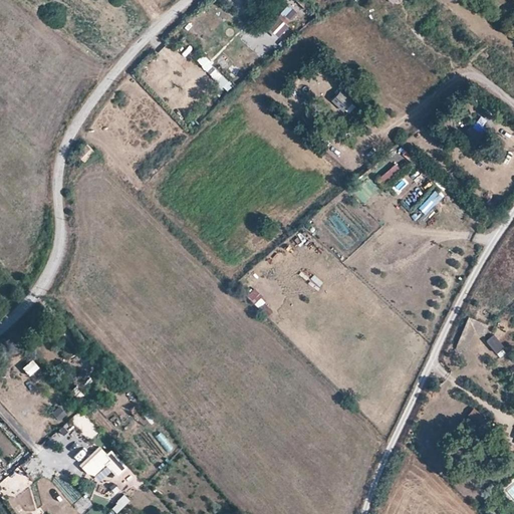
[(299,13),(297,11),(302,7),(298,3),(294,8),(285,0),(284,0),(278,7),(291,20),(299,13)]
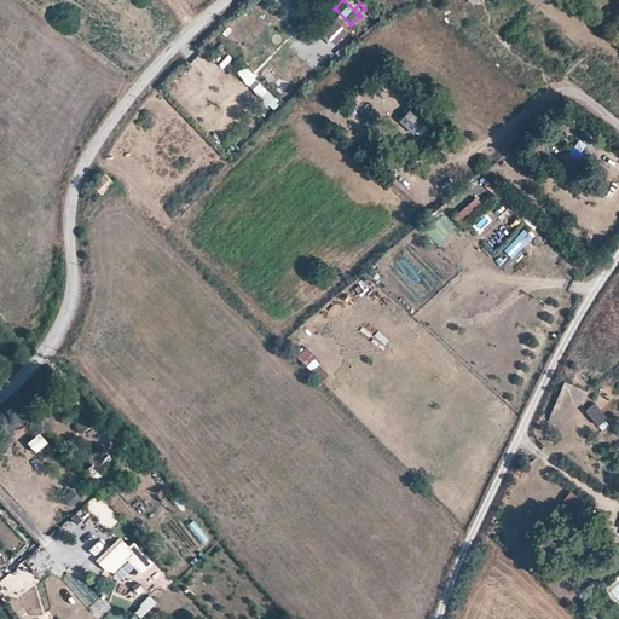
[(305,28),(310,39),(320,33),(316,23),(305,28)]
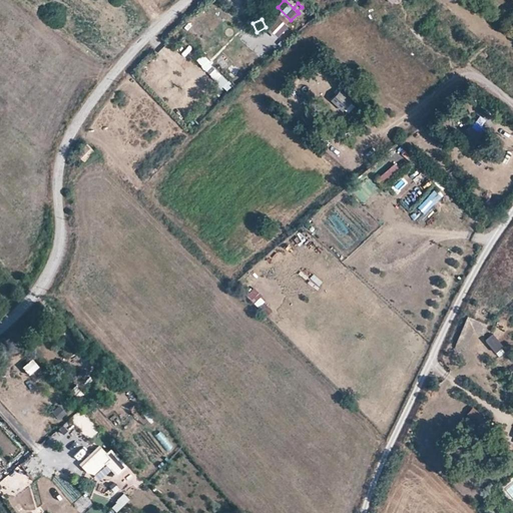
[(203,50),(196,56),(223,90),(230,84),(203,50)]
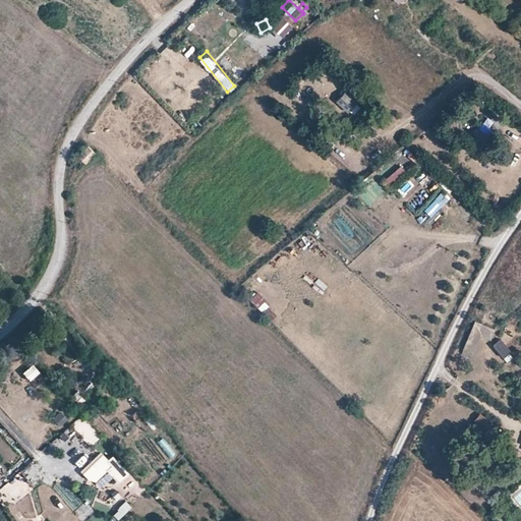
[(225,57),(220,61),(238,81),(243,76),(225,57)]
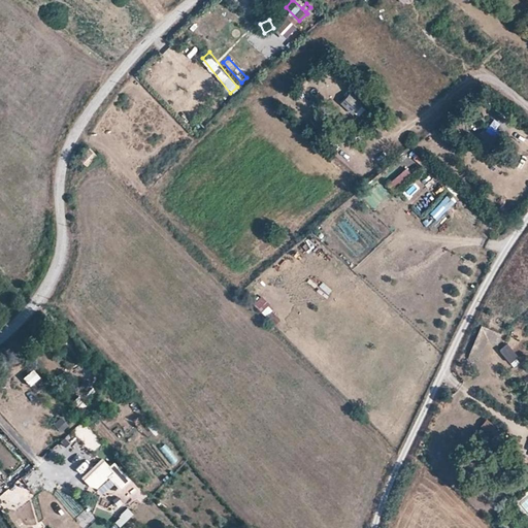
[(340,102),(351,113),(361,102),(350,92),(340,102)]
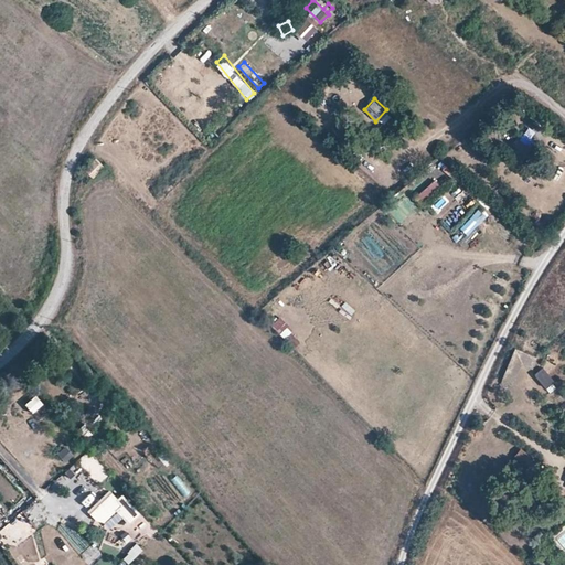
[(528,125),(520,136),(529,142),(536,131),(528,125)]
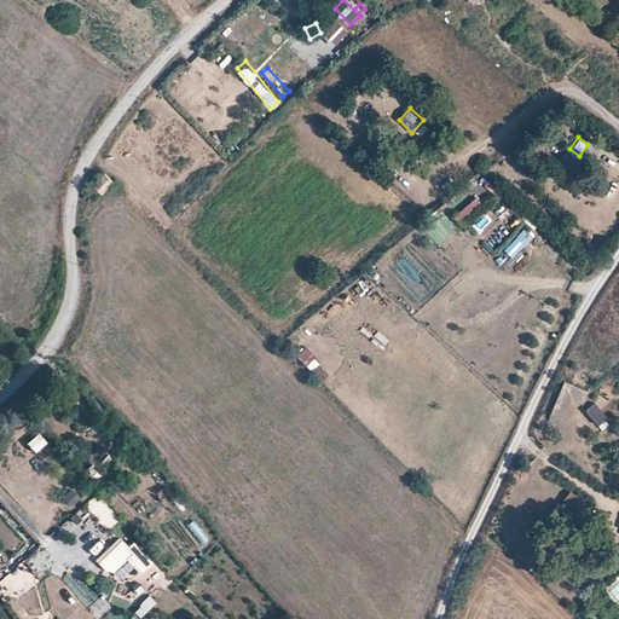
[(91,185),(99,194),(111,183),(103,173),(91,185)]
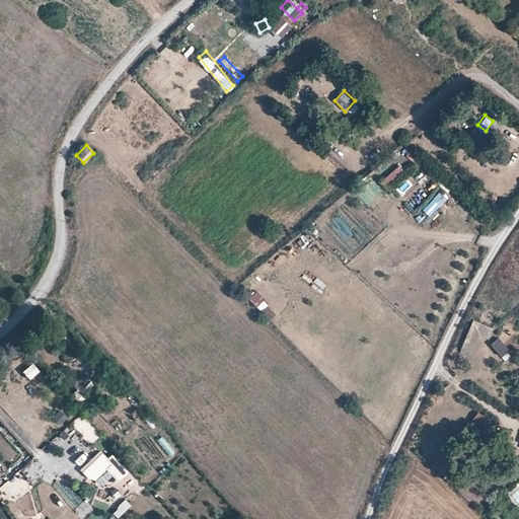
[(386,182),(402,169),(397,163),(381,176),(386,182)]
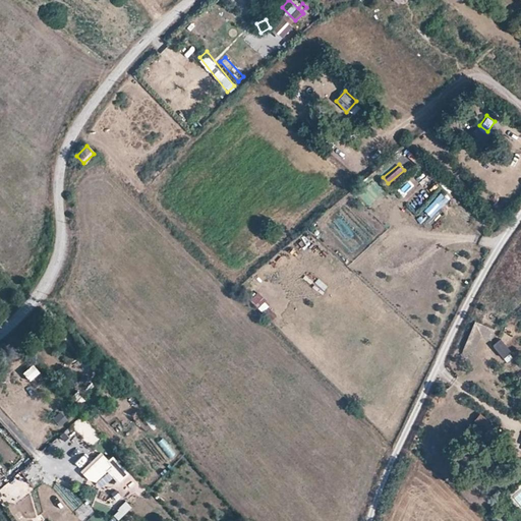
[(358,196),(370,207),(386,188),(373,178),(358,196)]
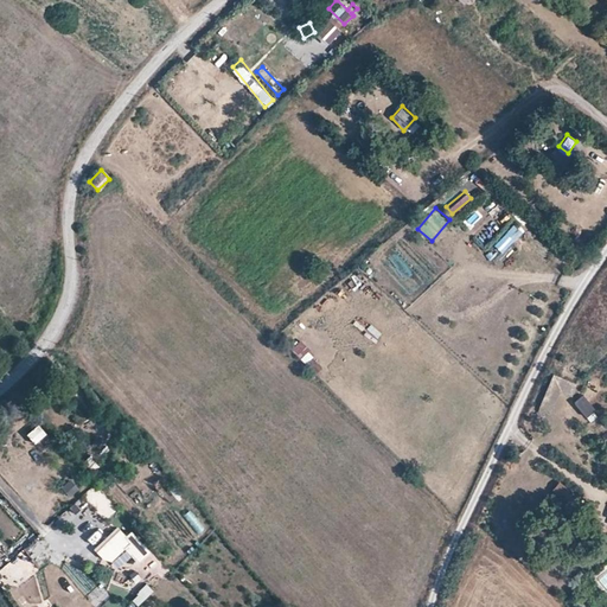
[(521,211),(515,215),(522,225),(528,222),(521,211)]
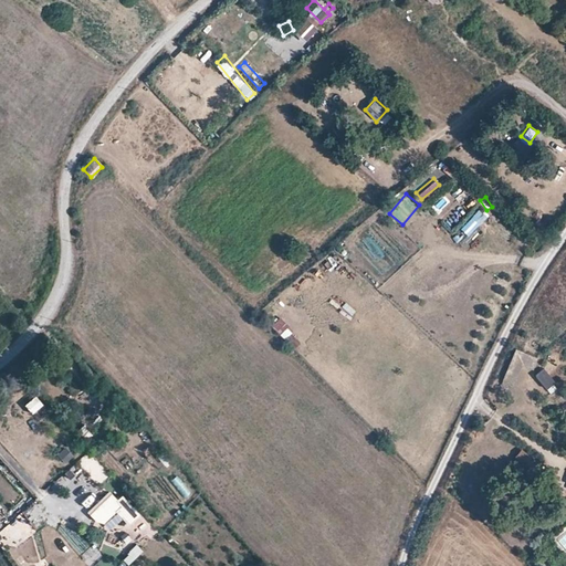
[(470,216),(460,226),(474,239),(483,228),(470,216)]
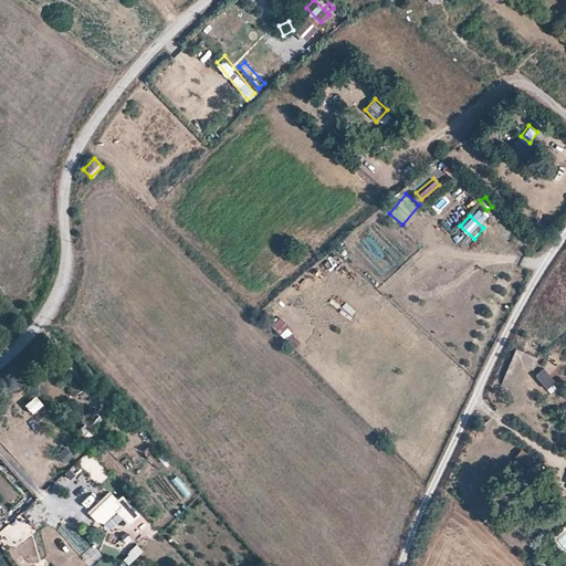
[(294,347),(302,341),(279,316),(271,323),(294,347)]
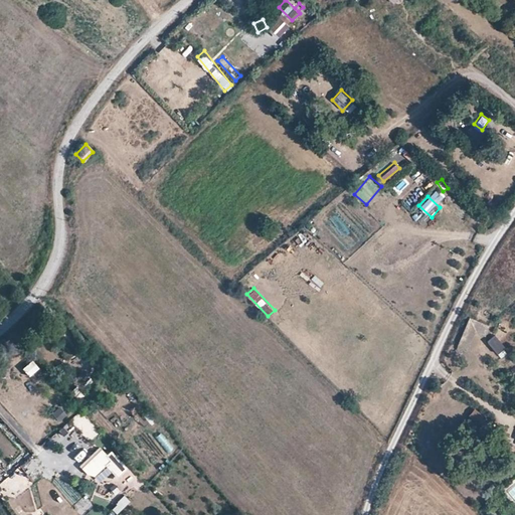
[(30,357),(20,366),(27,374),(37,366),(30,357)]
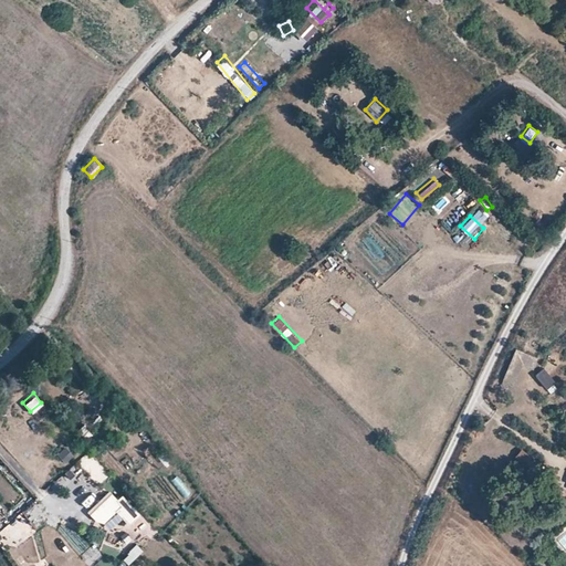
[(101,441),(114,429),(107,423),(94,435),(101,441)]
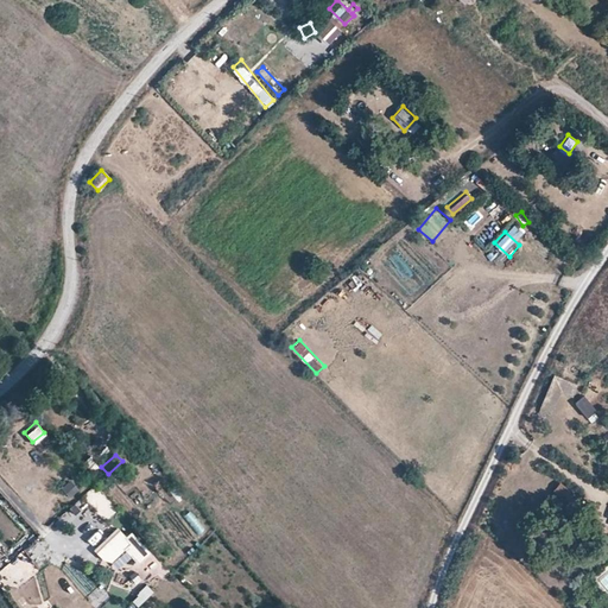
[(65,480),(61,488),(70,495),(76,486),(65,480)]
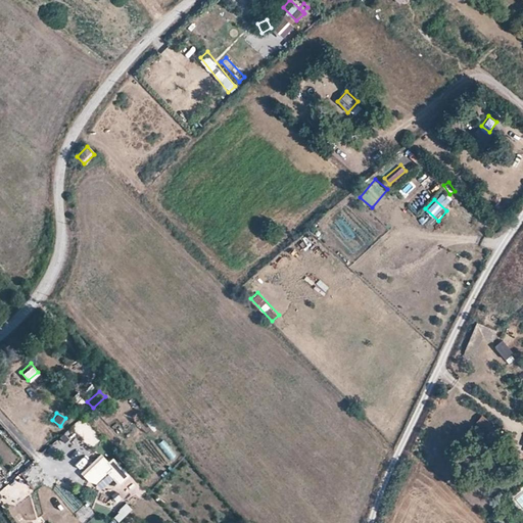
[(483,415),(478,422),(489,432),(495,425),(483,415)]
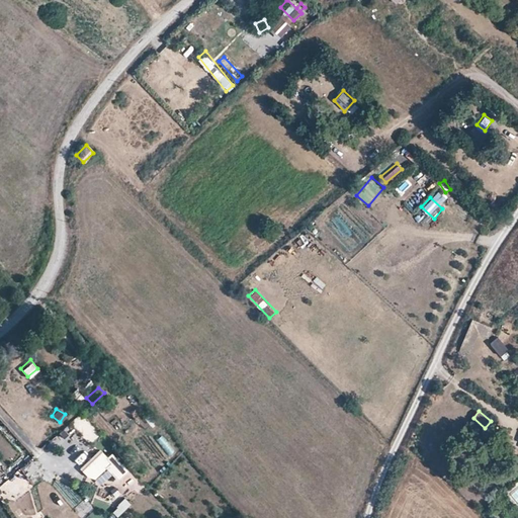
[(126,469),(110,452),(106,456),(101,450),(81,468),(87,476),(94,477),(106,466),(116,479),(126,469)]
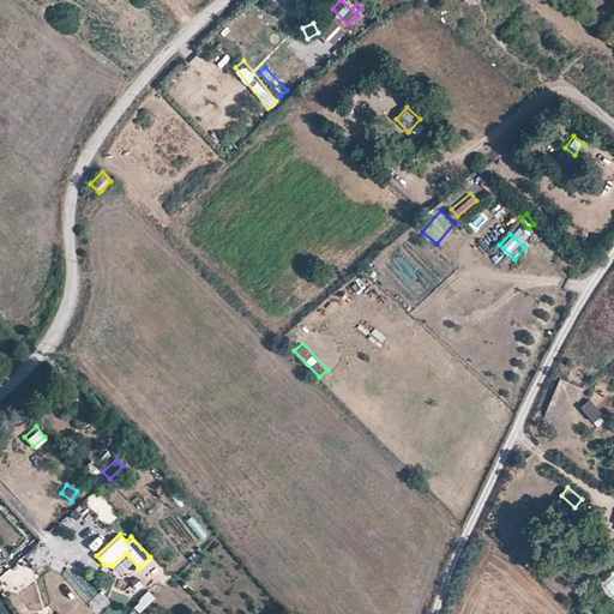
[(144,588),(131,605),(139,612),(152,595),(144,588)]
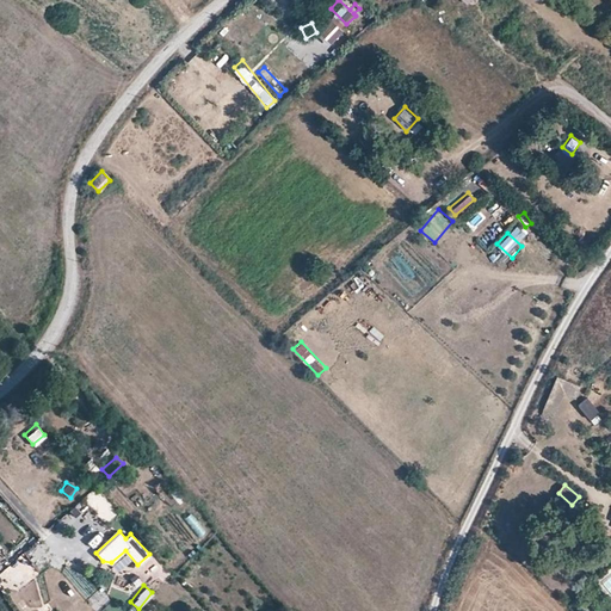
[(97,610),(103,602),(94,596),(88,604),(97,610)]
